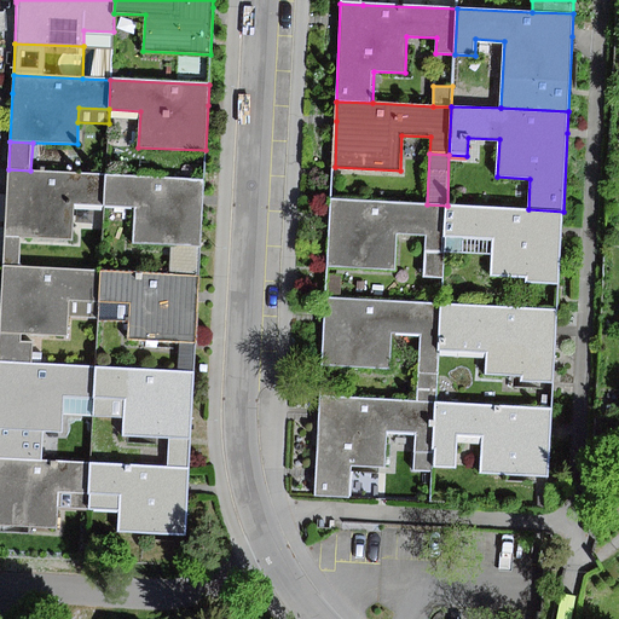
[(7,190),(4,237),(22,237),(71,239),(73,203),(104,204),(105,174),(30,171),(9,169),(7,190)]
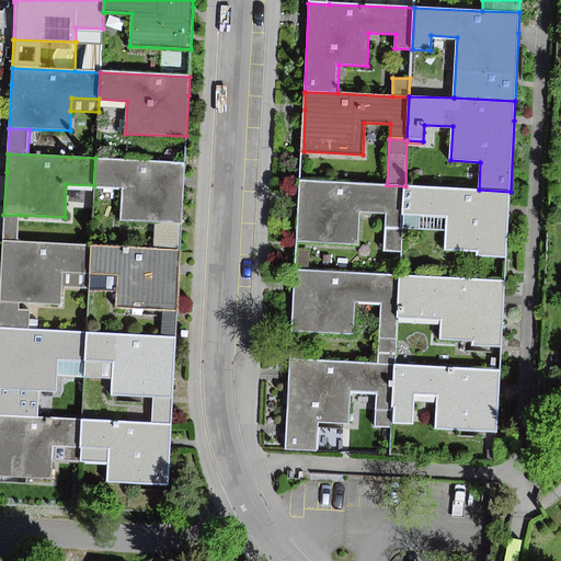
[(185,162),(95,158),(94,185),(123,187),(122,221),(156,222),(182,225),(184,182),(185,162)]
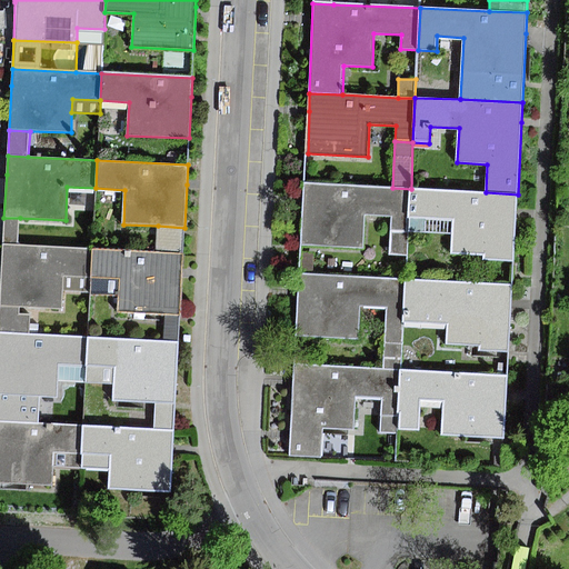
[(409,219),(411,189),(392,188),(306,183),(302,245),(363,248),(365,215),(391,216),(391,231),(409,232),(409,219)]
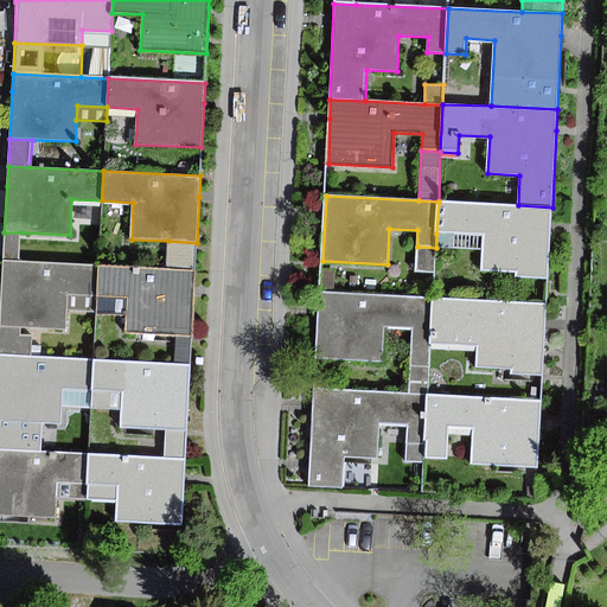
[(518,205),(439,202),(436,234),(484,236),(483,251),(481,270),(516,272),(516,278),(549,279),(551,227),(553,208),(518,205)]
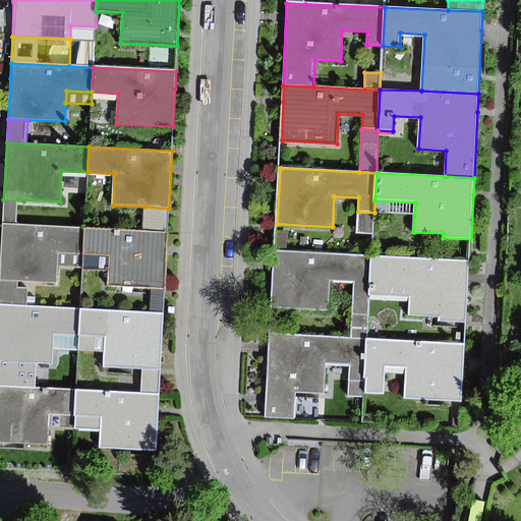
[(16,224),(18,199),(3,199),(3,223),(16,224)]
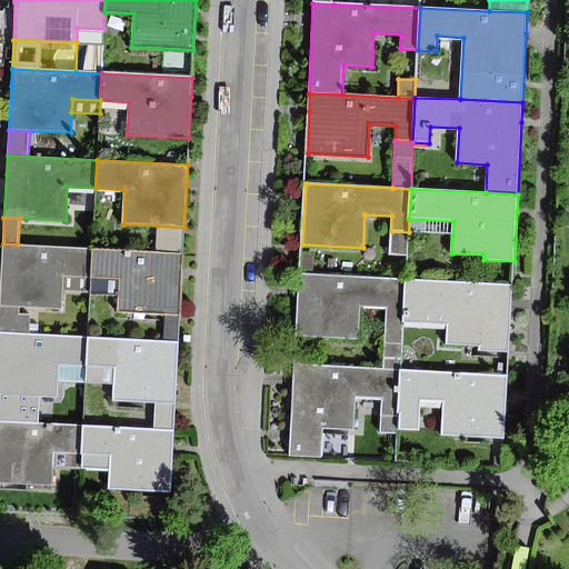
[(409,219),(409,232),(452,236),(453,221),(409,219)]
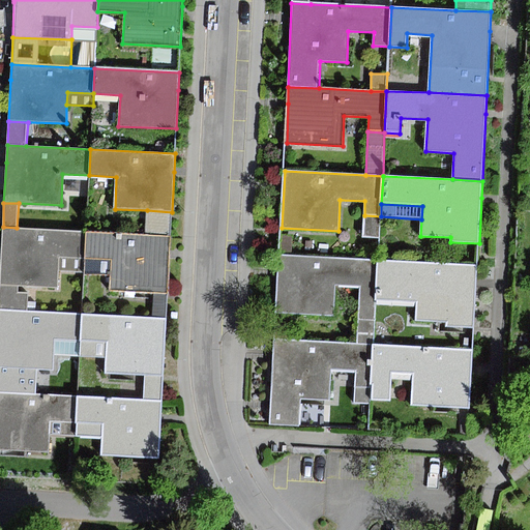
[(172,212),(147,210),(146,235),(171,236),(172,212)]
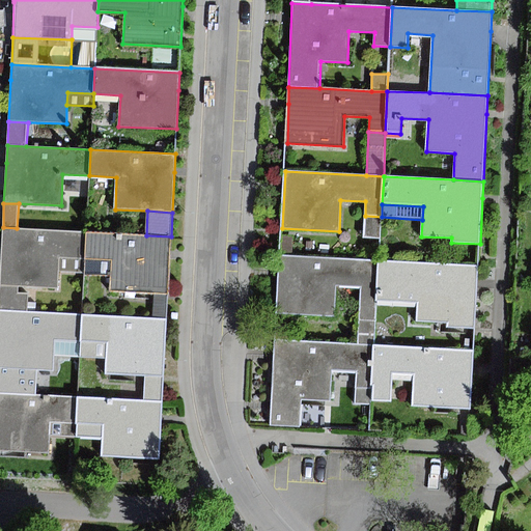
[(382,217),(365,216),(363,238),(380,239),(382,217)]
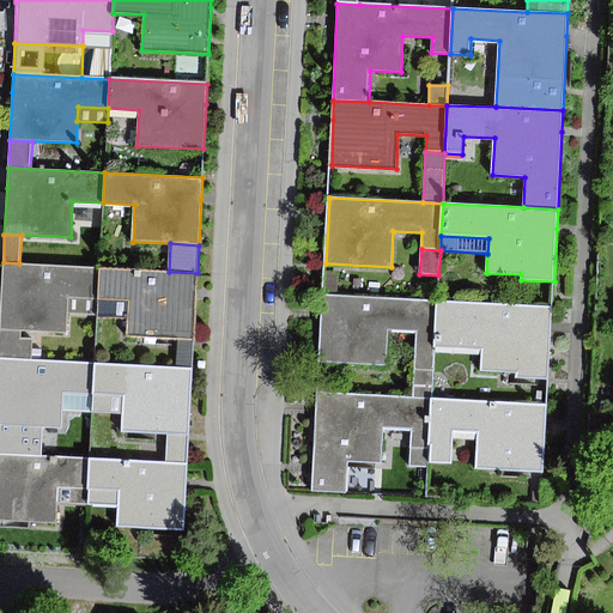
[(2,283),(0,321),(0,327),(22,328),(67,331),(67,314),(68,297),(98,298),(99,268),(4,262),(2,283)]
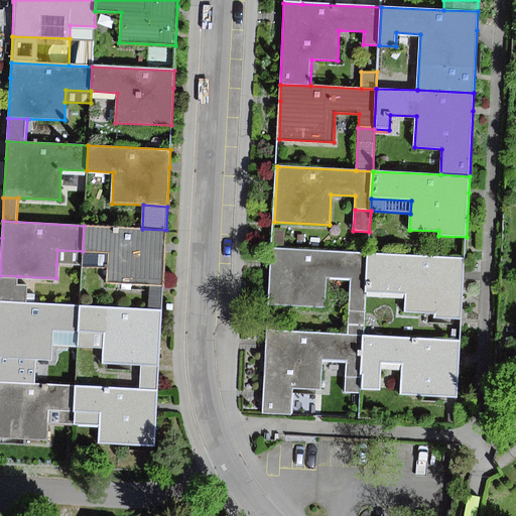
[(142,229),(84,226),(83,251),(109,253),(108,269),(108,282),(150,284),(163,285),(165,248),(166,230),(142,229)]
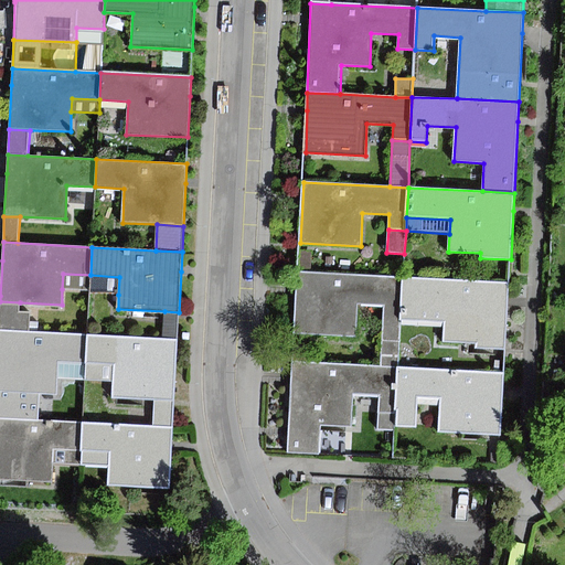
[(312,252),(299,252),(299,270),(311,270),(312,252)]
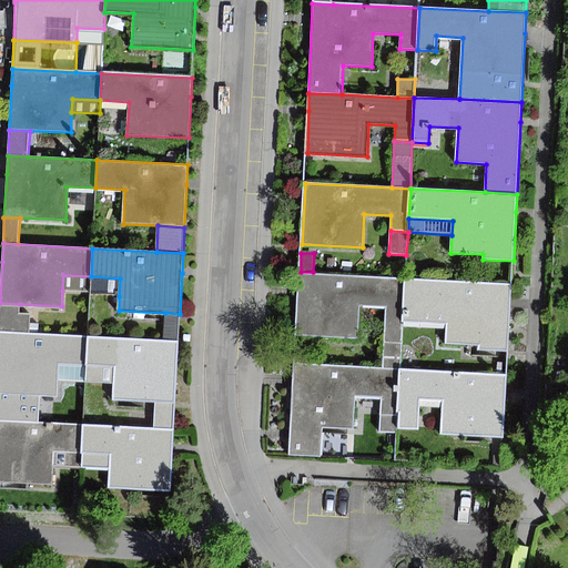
[(403,323),(405,280),(298,273),(298,291),(296,335),(357,338),(359,306),(386,307),(384,340),(402,341),(403,323)]
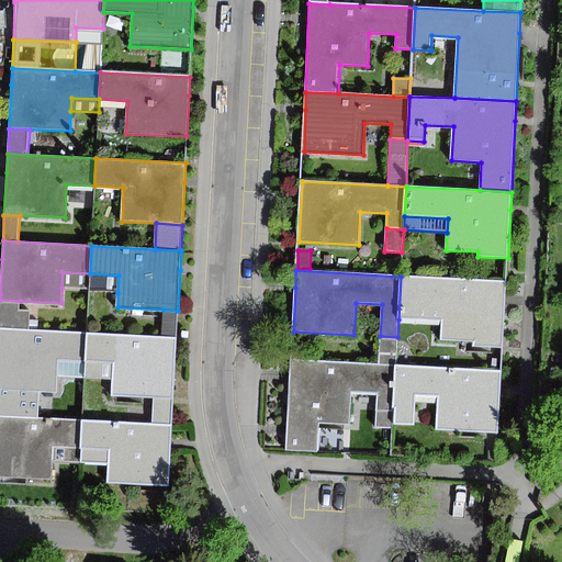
[(62,288),(89,289),(90,273),(63,272),(62,288)]
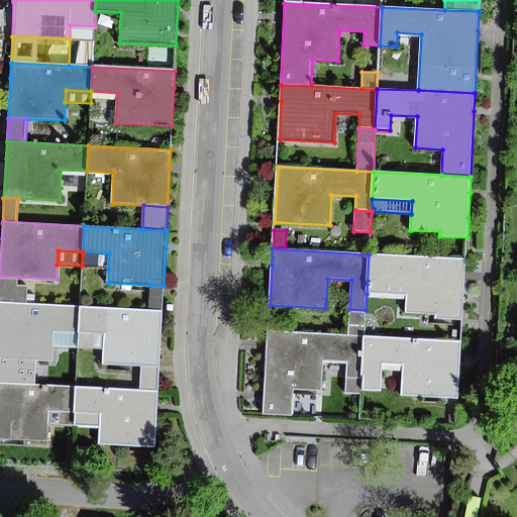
[(109,253),(83,251),(82,266),(82,268),(108,270),(109,253)]
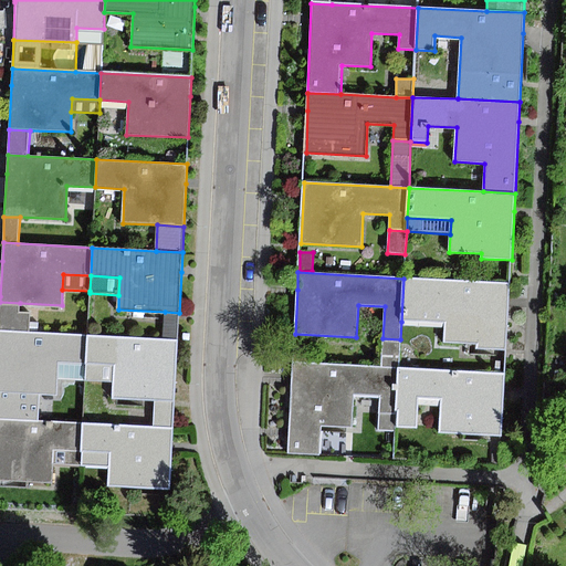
[(509,283),(404,279),(401,322),(444,324),(443,344),(478,345),(478,349),(505,350),(507,303),(509,283)]
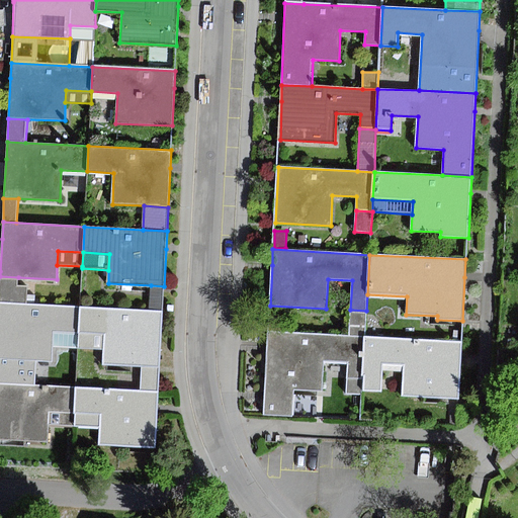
[(18,277),(0,276),(0,303),(26,305),(27,286),(18,285),(18,277)]
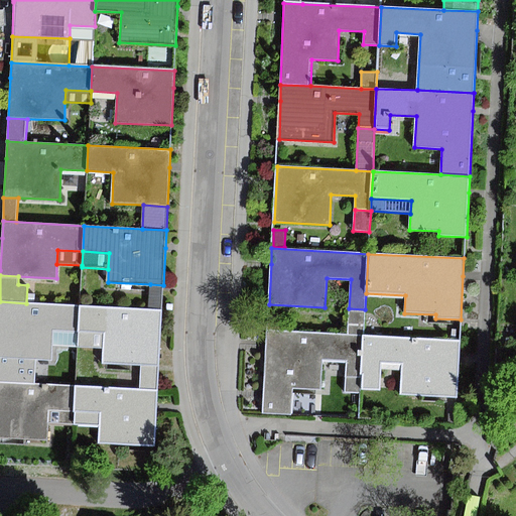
[(163,285),(150,284),(148,308),(162,309),(163,285)]
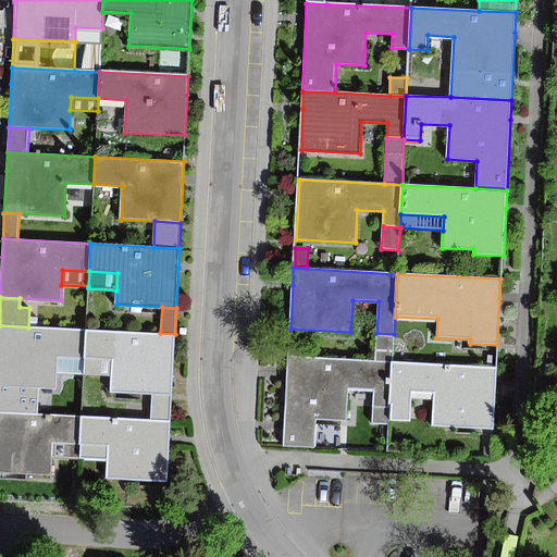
[(28,327),(0,325),(0,386),(39,387),(57,390),(57,373),(58,357),(84,358),(85,330),(28,327)]
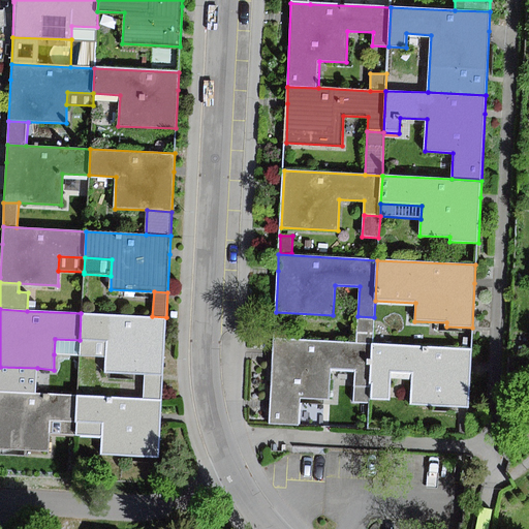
[(152,316),(81,313),(80,340),(107,341),(106,358),(106,372),(144,374),(163,375),(166,317),(152,316)]
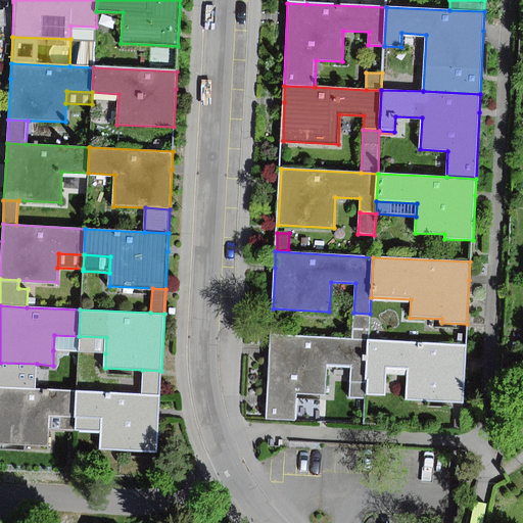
[(370,314),(353,313),(352,340),(369,341),(370,314)]
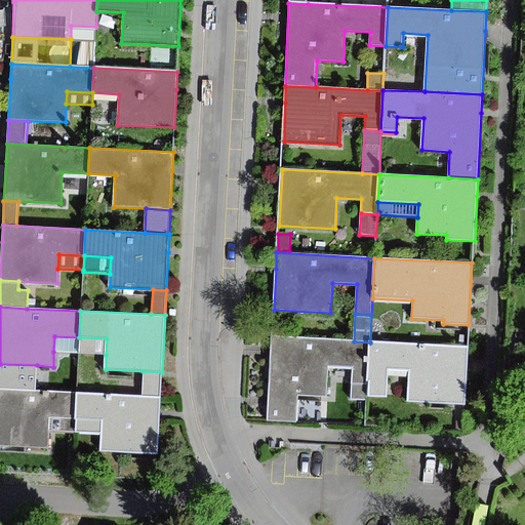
[(288,320),(274,319),(273,333),(288,334),(288,320)]
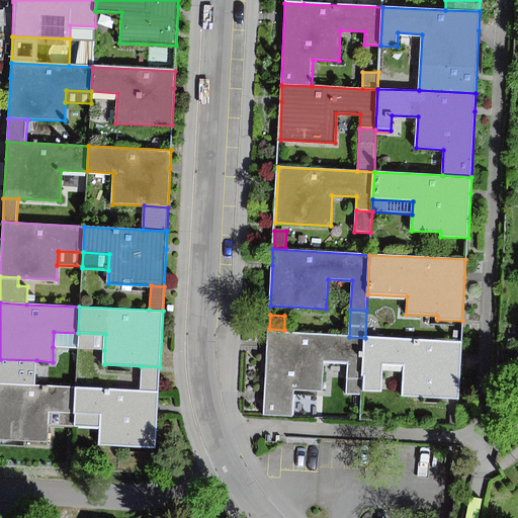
[(77,348),(78,333),(54,332),(53,347),(77,348)]
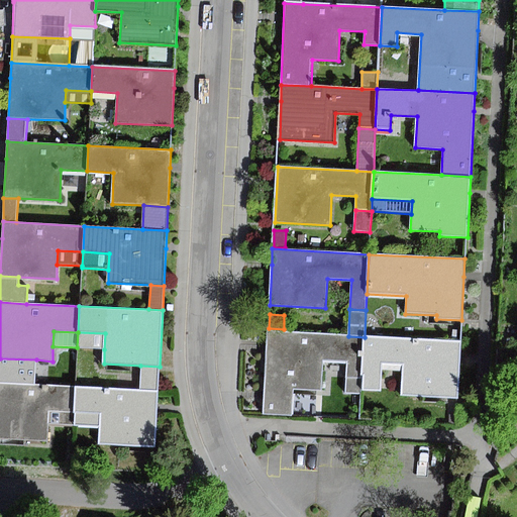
[(105,333),(78,332),(77,347),(104,349),(105,333)]
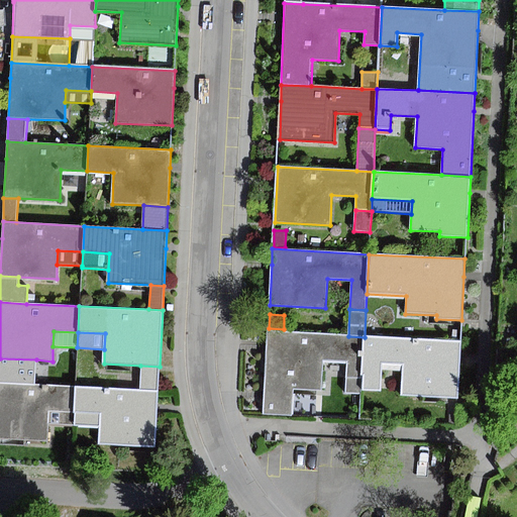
[(363,379),(365,337),(348,336),(270,332),(269,347),(265,414),(293,416),(294,390),(321,391),(322,363),(346,364),(345,378),(363,379)]
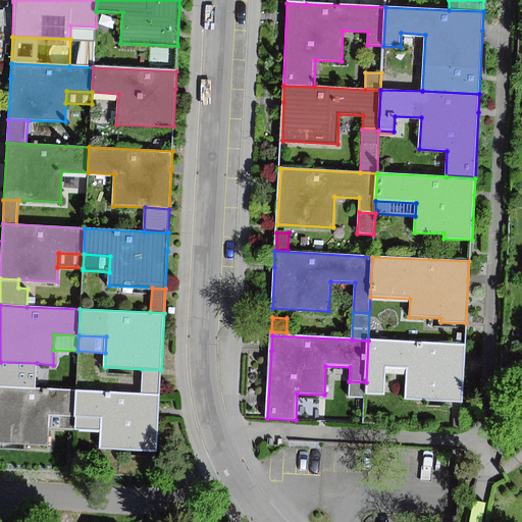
[(465,346),(368,341),(366,382),(365,394),(384,395),(385,368),(406,369),(405,400),(462,403),(464,360),(465,346)]
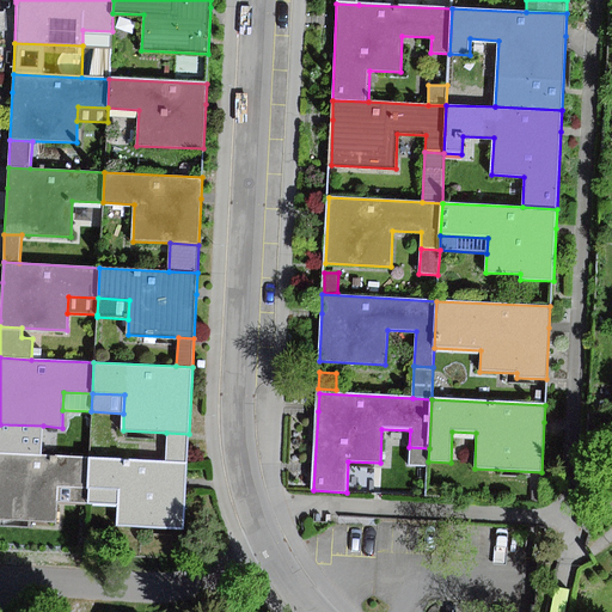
[(611,401),(599,402),(599,412),(611,412),(611,401)]
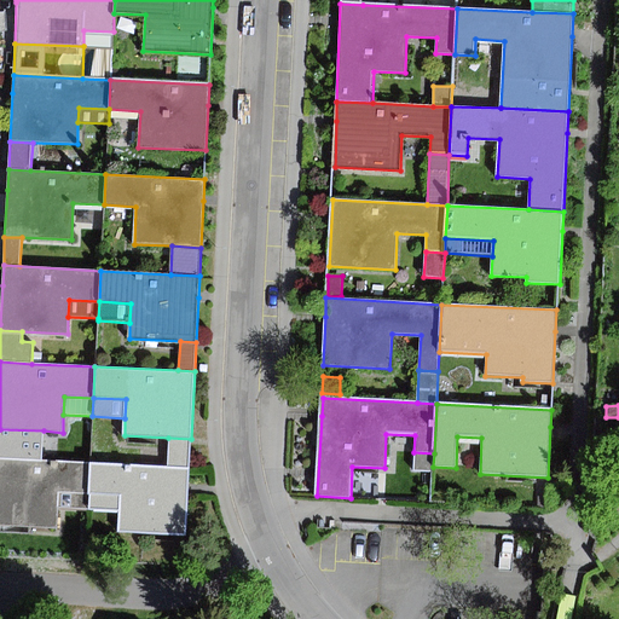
[(44,431),(0,429),(0,458),(42,461),(44,431)]
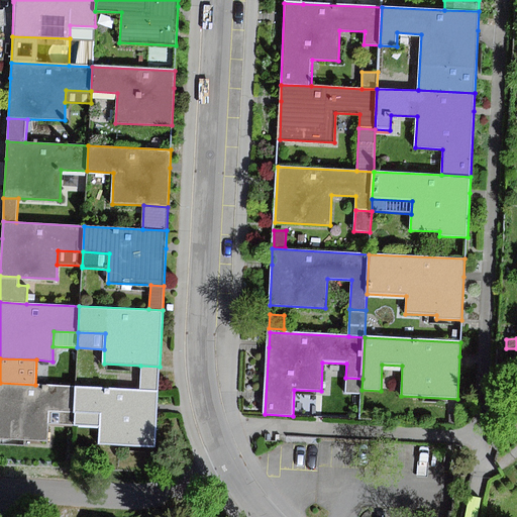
[(158,391),(160,367),(140,366),(139,390),(158,391)]
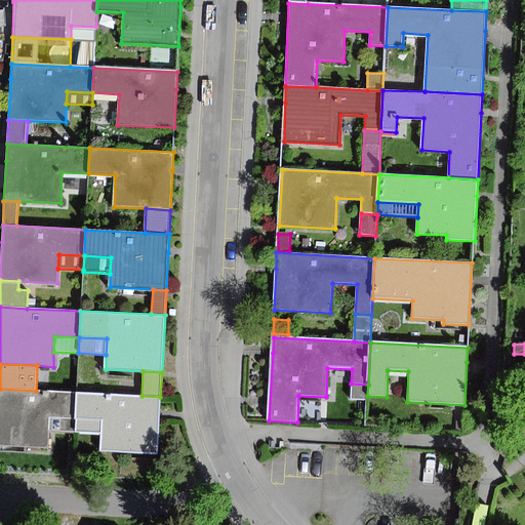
[(368,385),(351,384),(350,399),(367,401),(367,396),(368,385)]
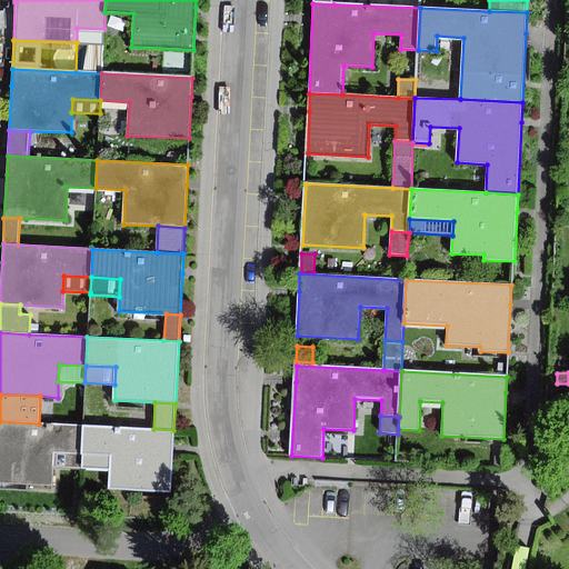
[(39,423),(0,421),(0,482),(52,486),(53,467),(55,452),(81,453),(82,426),(82,425),(39,423)]
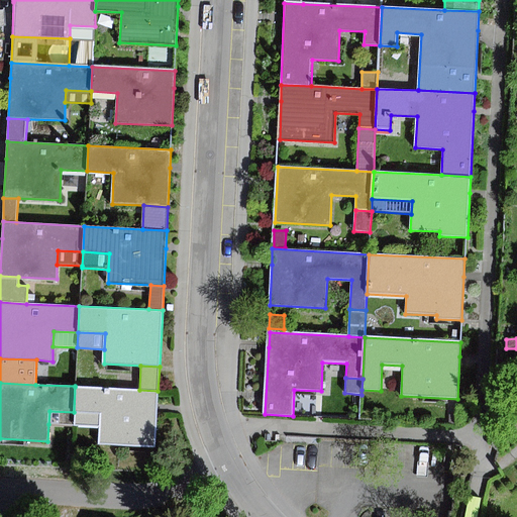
[(139,390),(75,387),(74,412),(100,414),(99,426),(98,444),(156,446),(158,408),(158,391),(139,390)]
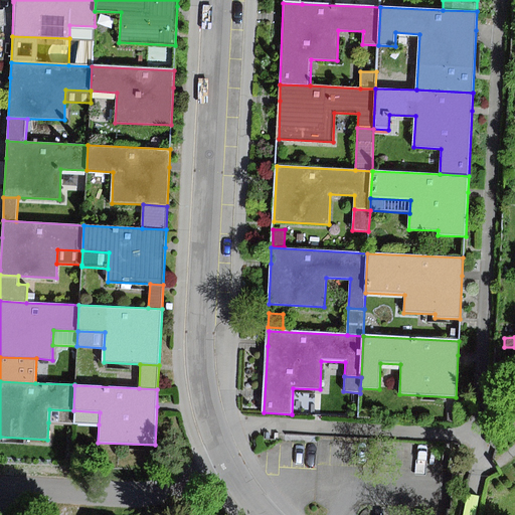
[(73,423),(73,410),(49,409),(48,422),(73,423)]
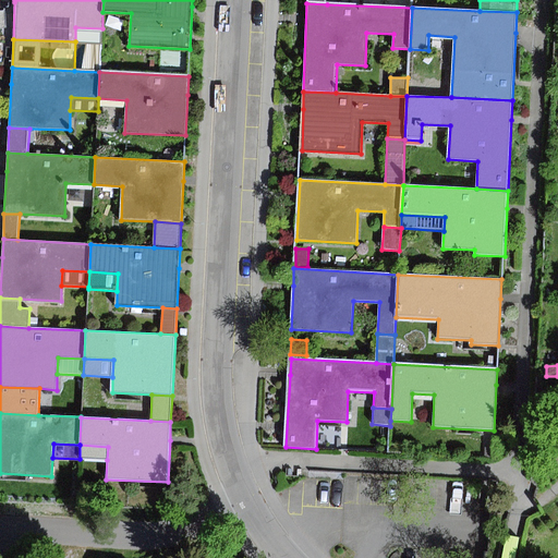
[(80,445),(80,459),(107,460),(108,447),(80,445)]
